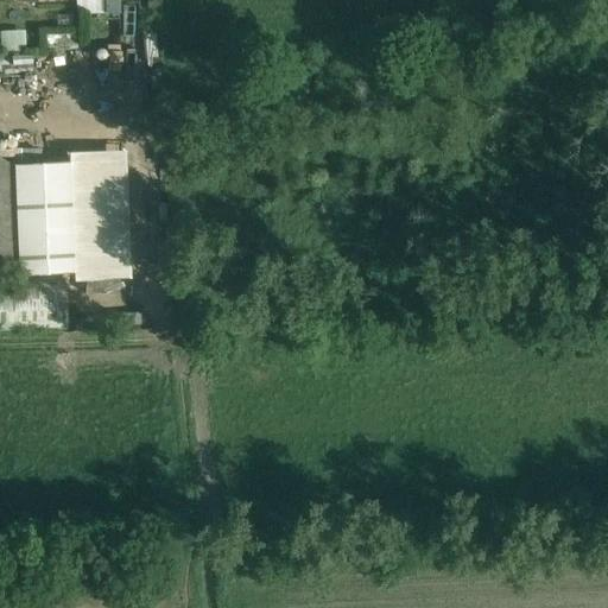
[(76,0),(77,14),(106,13),(105,0),(76,0)]
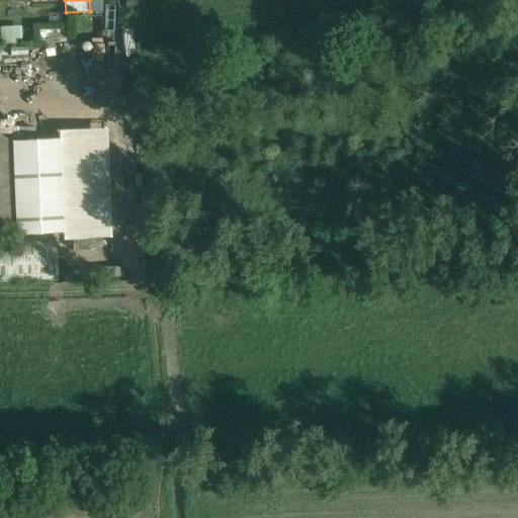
[(125,0),(126,10),(136,9),(135,0),(125,0)]
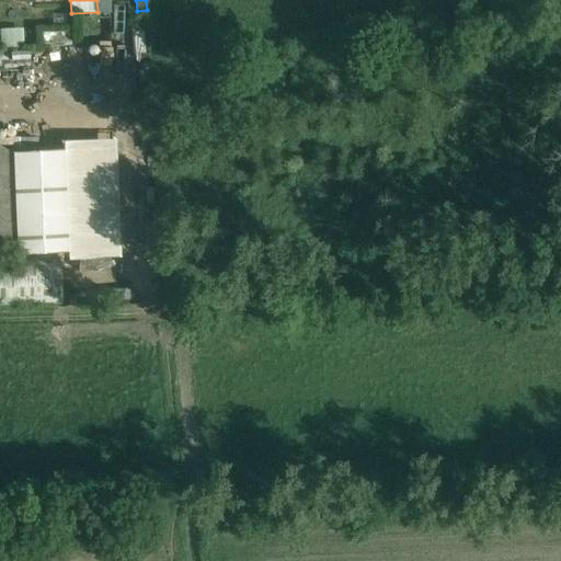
[(59,22),(32,21),(31,39),(58,41),(59,22)]
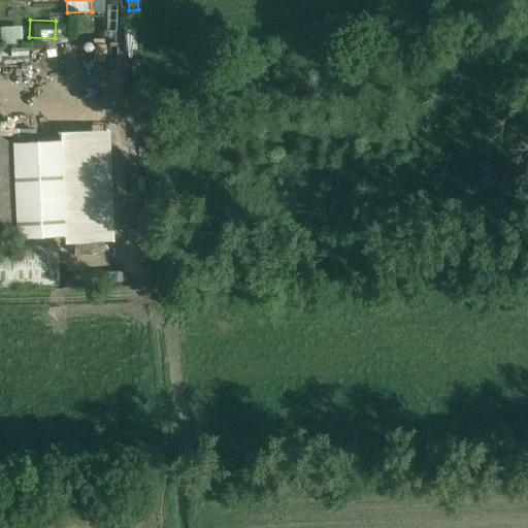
[(10,58),(28,57),(27,50),(10,51),(10,58)]
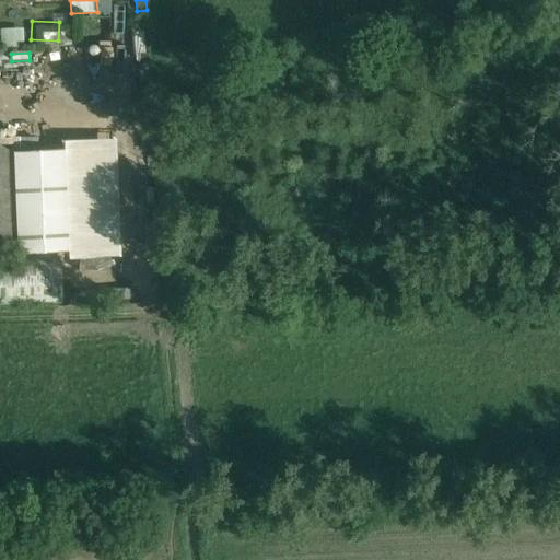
[(0,301),(62,298),(61,251),(67,251),(68,255),(120,254),(117,141),(65,142),(65,151),(14,153),(13,149),(9,148),(1,143),(1,141),(0,140),(0,301)]
